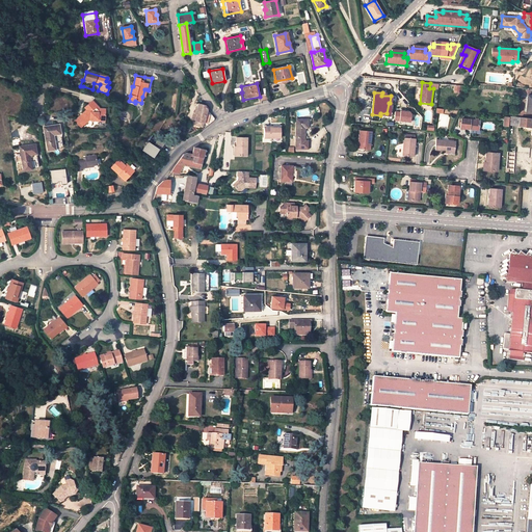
[(106,120),(106,113),(104,113),(104,109),(99,109),(98,110),(97,108),(98,107),(92,102),(85,108),(87,111),(78,120),(84,127),(91,120),(92,120),(106,120)]
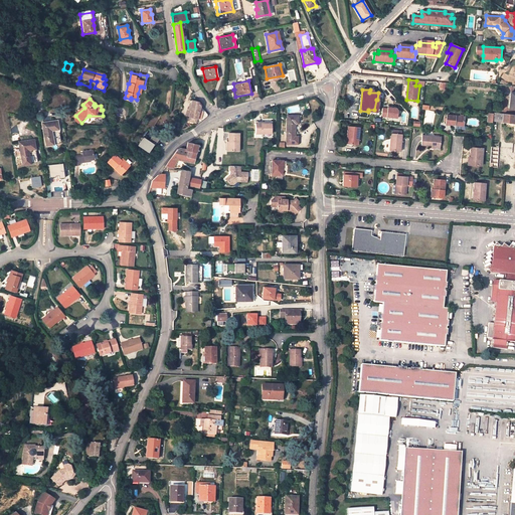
[(196,119),(197,119),(198,120),(197,121),(200,122),(206,117),(207,115),(200,107),(198,103),(191,101),(189,110),(190,111),(188,117),(189,117),(188,121),(195,123),(196,119)]
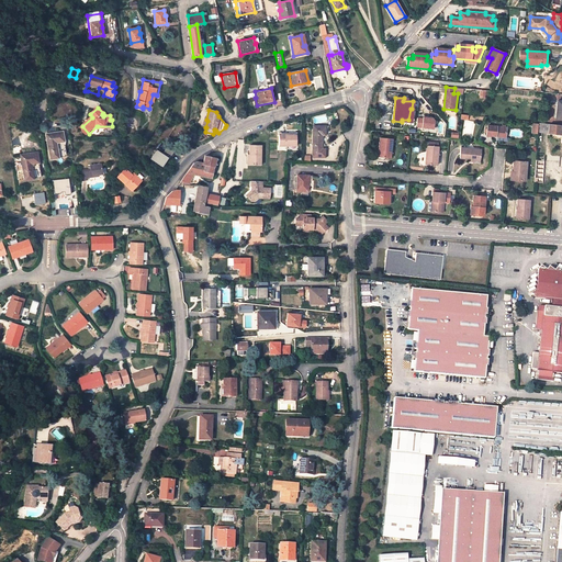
[(435,117),(417,116),(417,127),(435,127),(435,117)]
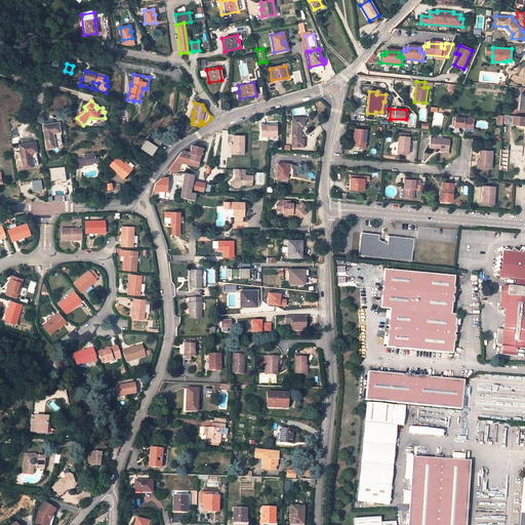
[(509,115),(508,124),(524,125),(524,117),(516,116),(509,115)]
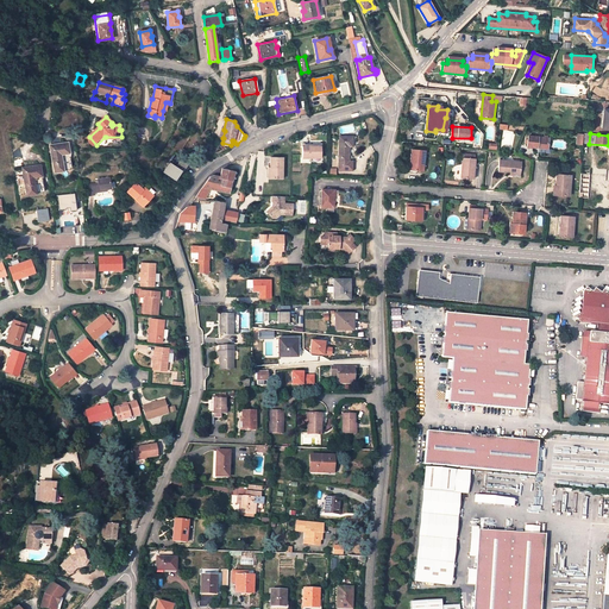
[(528,136),(527,146),(539,148),(546,148),(547,149),(548,138),(528,136)]
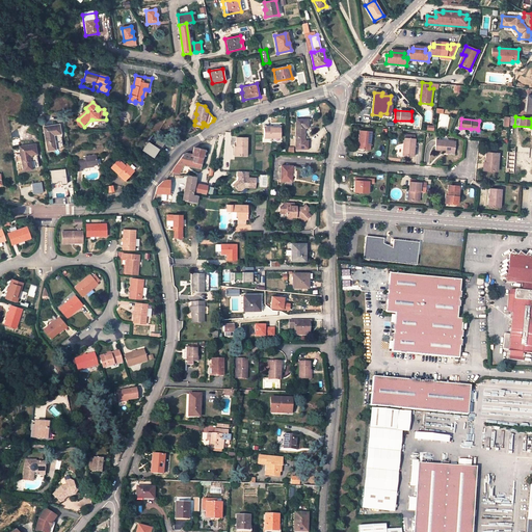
[(308,149),(308,141),(304,141),(304,128),(308,128),(308,120),(296,120),(295,149),(308,149)]
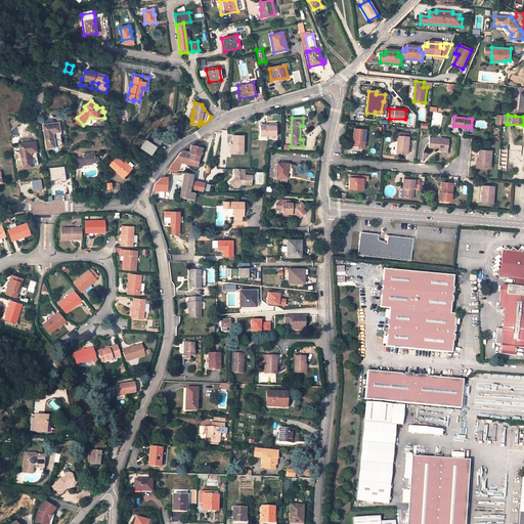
[(42,125),(46,147),(61,145),(57,123),(42,125)]
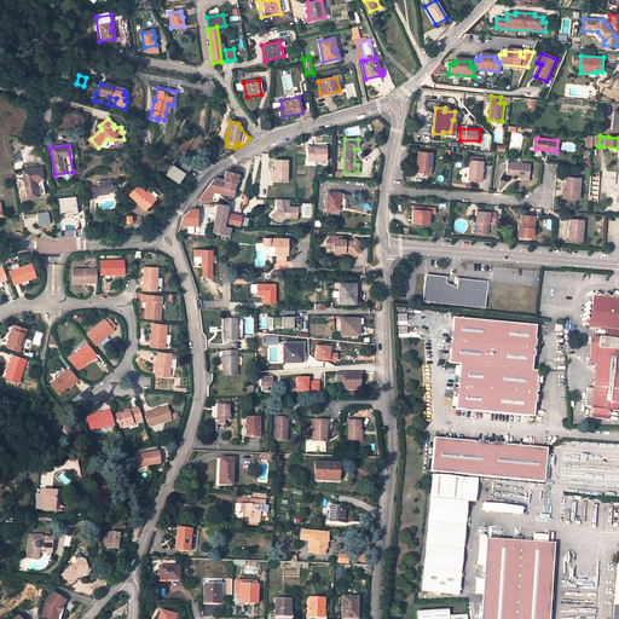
[(314,148),(314,149),(306,149),(306,161),(325,161),(327,148),(320,148),(314,148)]
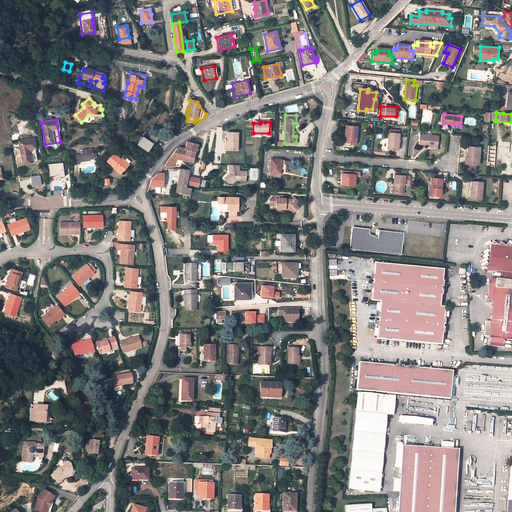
[(346,143),(355,143),(357,127),(346,126),(345,135),(347,136),(346,143)]
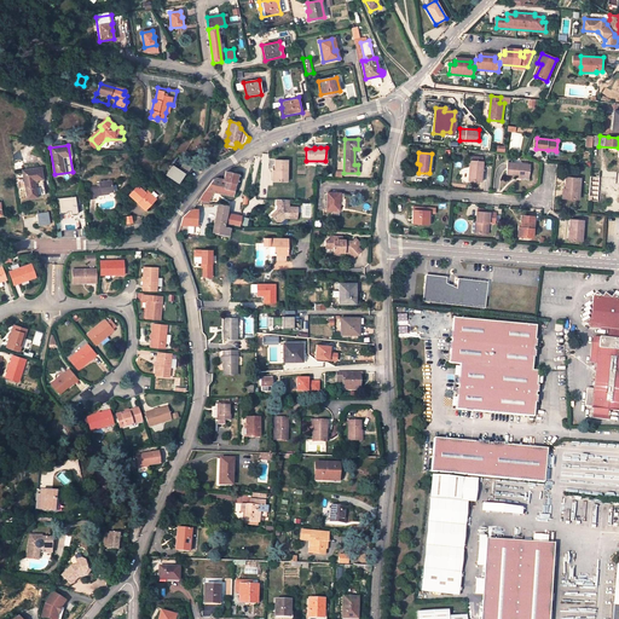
[(184,162),(177,158),(173,165),(179,169),(184,162)]
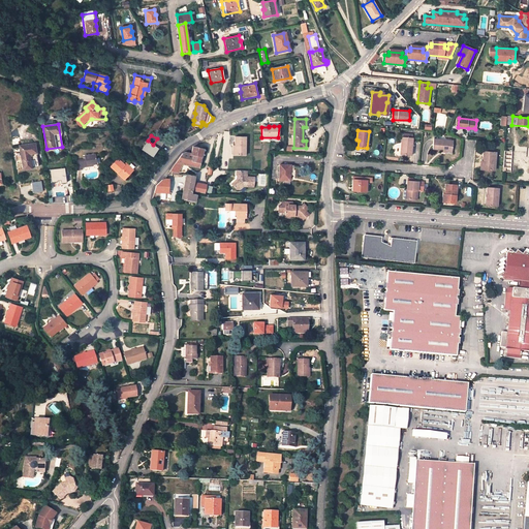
[(235,137),(235,146),(236,146),(236,155),(245,155),(245,137),(235,137)]
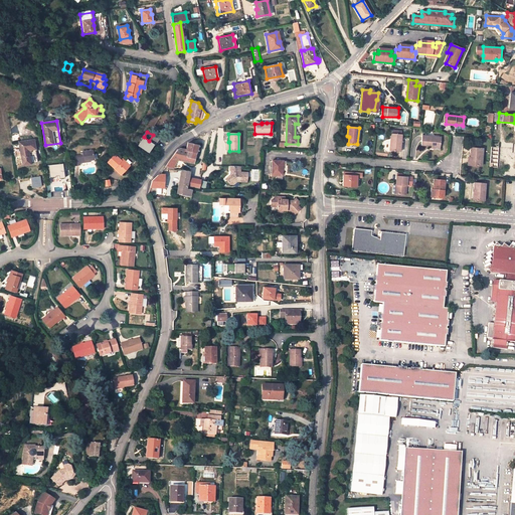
[(401,135),(391,134),(390,140),(390,151),(391,151),(392,151),(393,151),(394,151),(401,152),(401,135)]
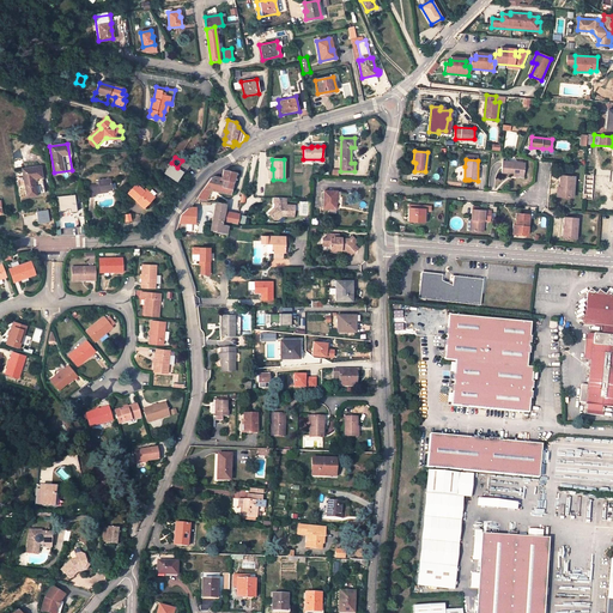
[(189,167),(182,161),(177,168),(171,163),(165,171),(173,175),(170,178),(176,182),(181,174),(183,173),(184,173),(189,167)]
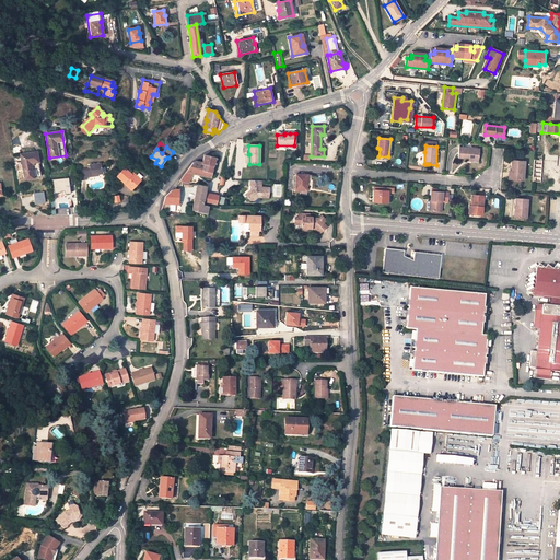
[(461,147),(459,158),(467,159),(479,160),(480,149),(461,147)]
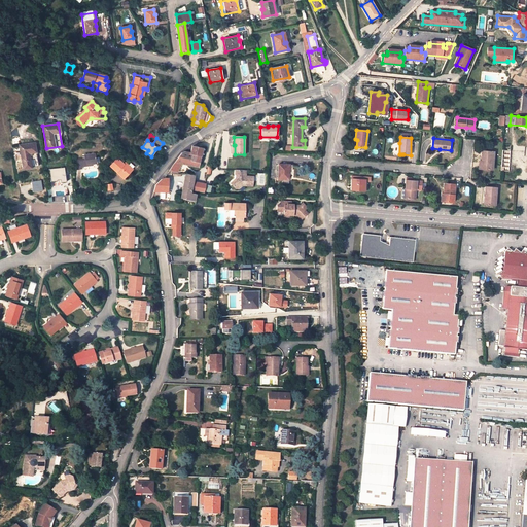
[(20,145),(23,168),(37,167),(34,143),(20,145)]
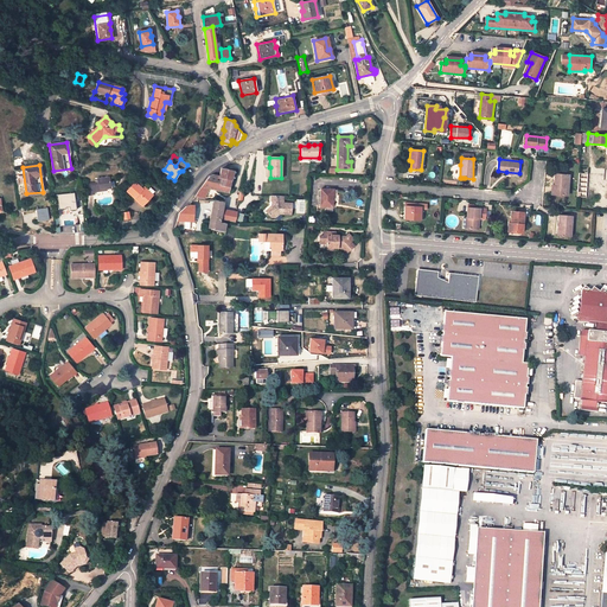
[(225,191),(228,191),(232,171),(222,168),(221,170),(219,177),(222,178),(219,185),(225,186),(225,190),(225,191)]
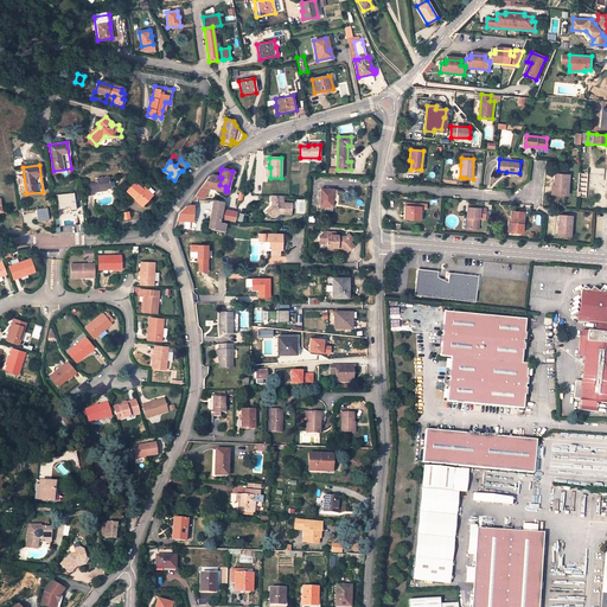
[(555,173),(554,185),(555,185),(555,195),(567,196),(568,174),(555,173)]
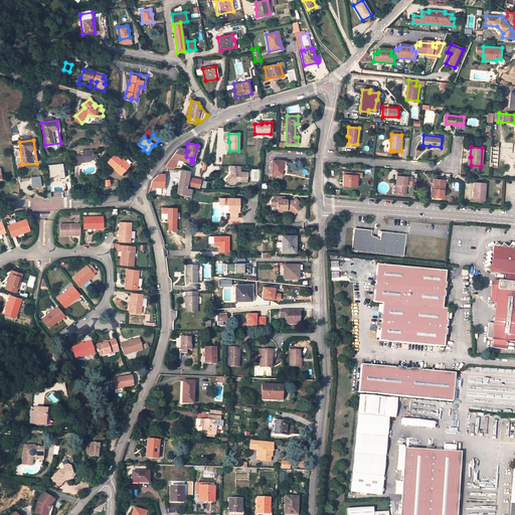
[(491,147),(489,166),(497,167),(498,147),(491,147)]
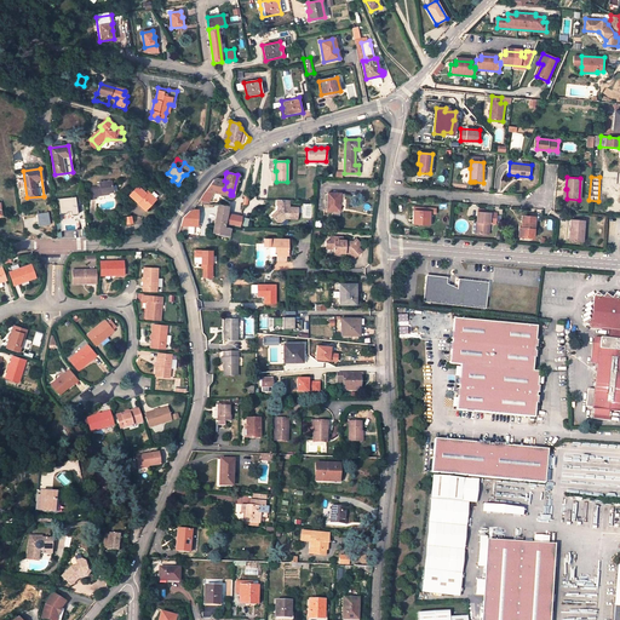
[(201,201),(202,201),(205,202),(208,202),(210,197),(213,193),(230,196),(230,195),(230,194),(230,190),(224,189),(227,182),(224,181),(217,178),(213,181),(207,189),(200,197),(199,201),(201,201)]
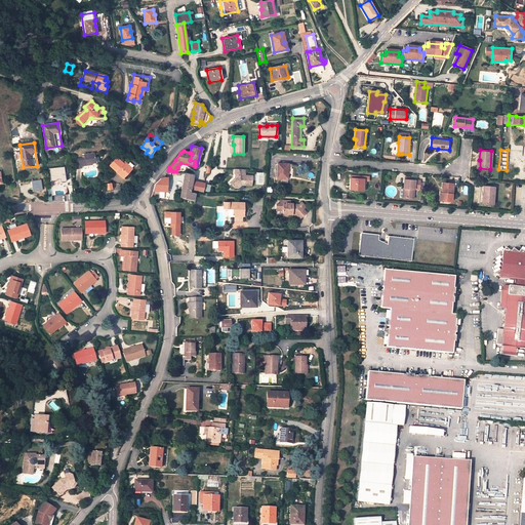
[(76,168),(77,168),(81,168),(81,166),(81,164),(91,162),(94,162),(94,157),(93,153),(84,154),(85,158),(75,159),(76,168)]
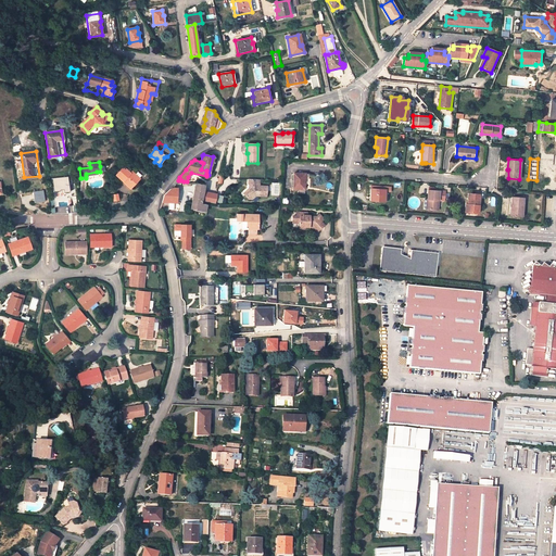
[(124,167),(116,175),(129,188),(139,178),(144,173),(137,165),(130,173),(124,167)]
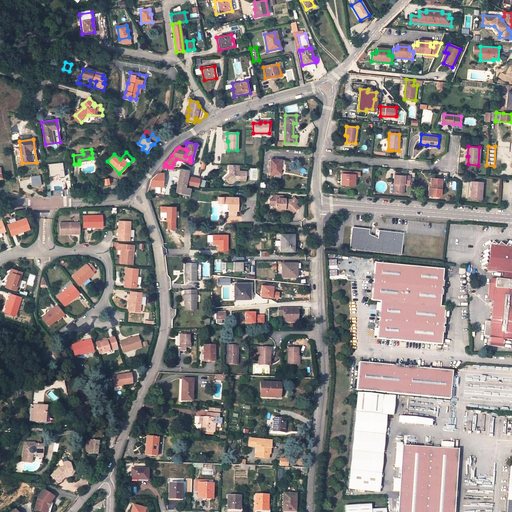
[(280,174),(280,160),(270,160),(270,174),(280,174)]
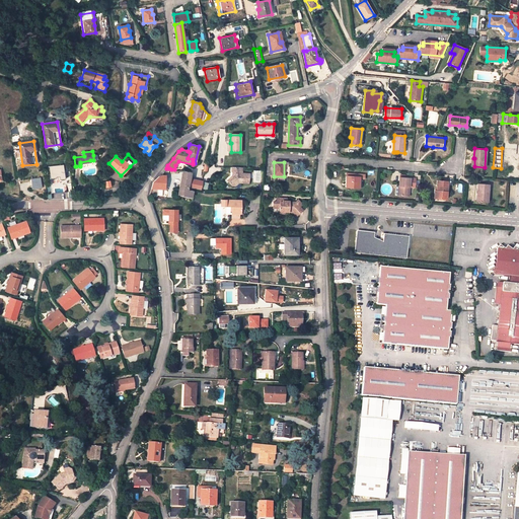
[(65,164),(49,165),(52,193),(67,192),(65,164)]
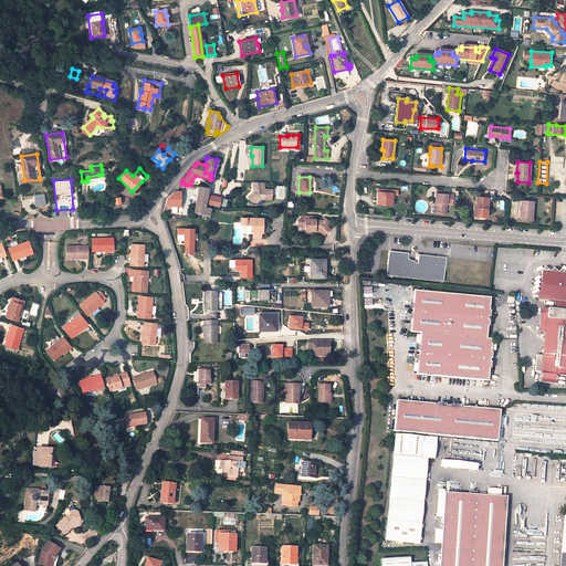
[(264,189),(264,182),(253,182),(253,187),(254,187),(253,191),(254,194),(249,199),(253,202),(257,202),(260,199),(271,199),(272,189),(264,189)]
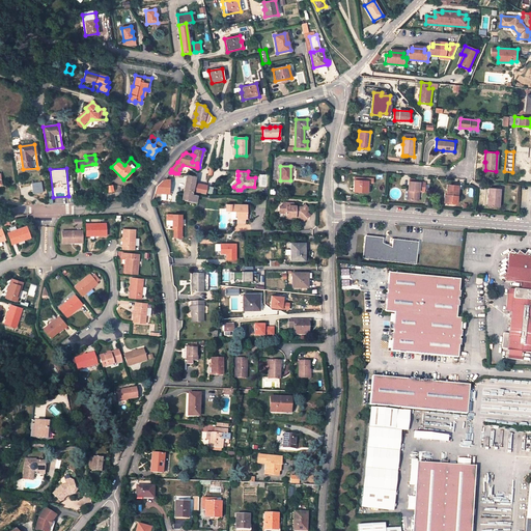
[(198,193),(192,192),(194,184),(195,176),(187,174),(183,194),(182,199),(196,202),(197,195),(198,193)]
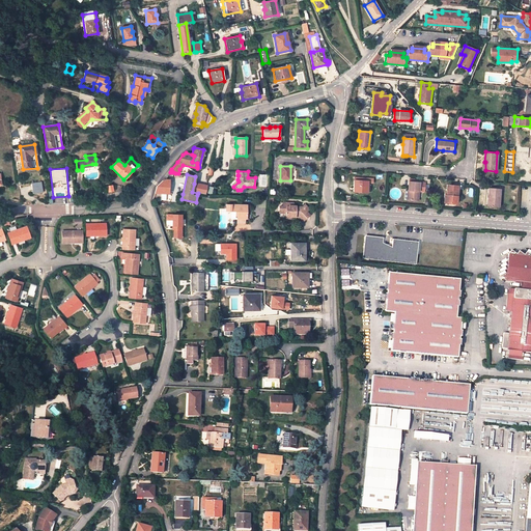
[(155,193),(169,194),(169,187),(169,180),(168,180),(166,179),(163,180),(157,187),(155,193)]
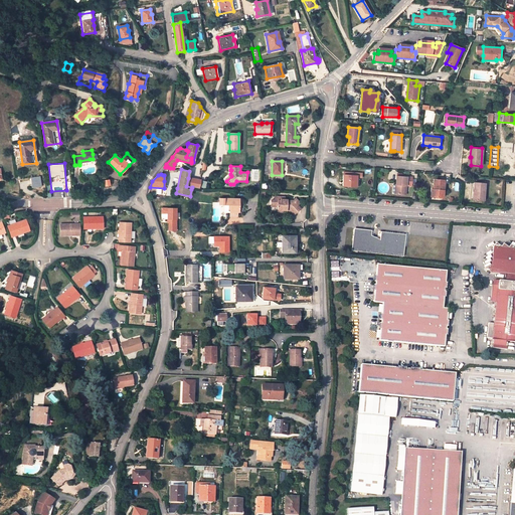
[(356,186),(357,175),(344,174),(343,185),(356,186)]
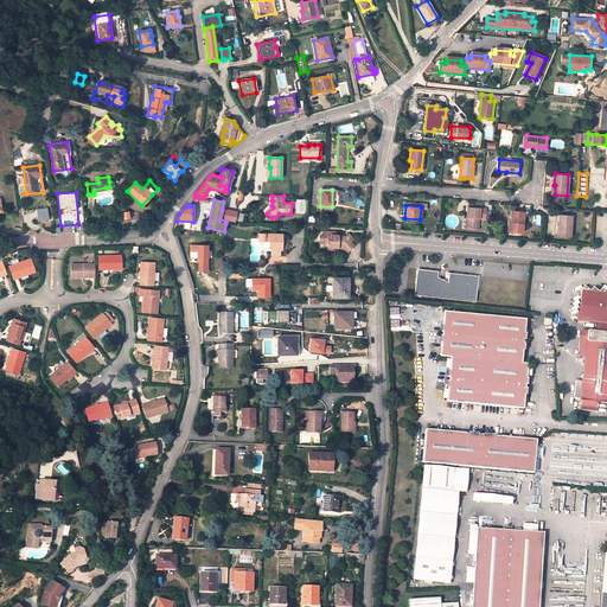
[(467,208),(466,217),(467,217),(467,229),(477,229),(478,217),(479,209),(467,208)]
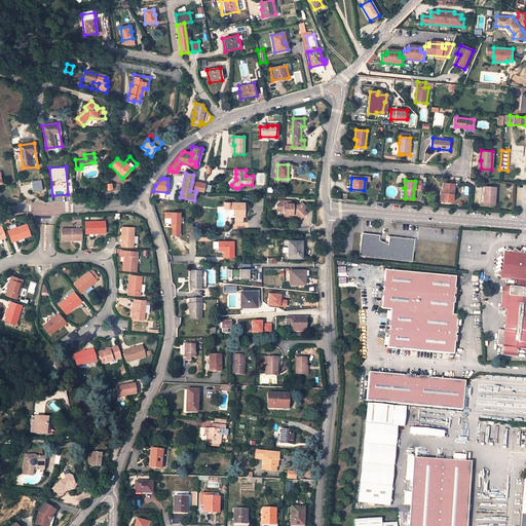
[(42,190),(41,181),(31,182),(32,191),(42,190)]
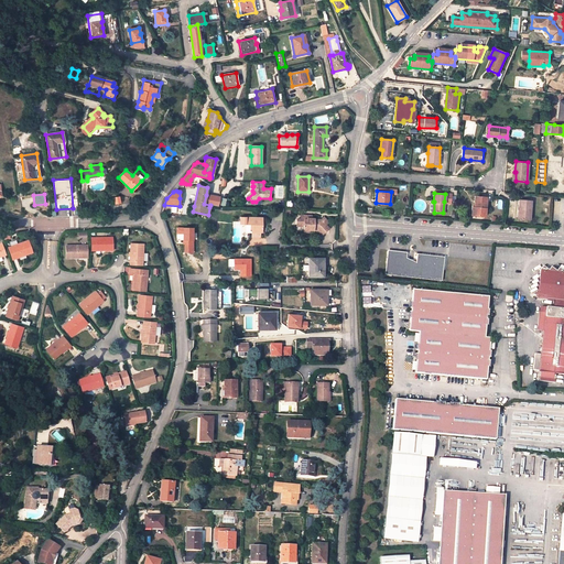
[(210,205),(218,207),(219,197),(206,195),(204,204),(210,205)]
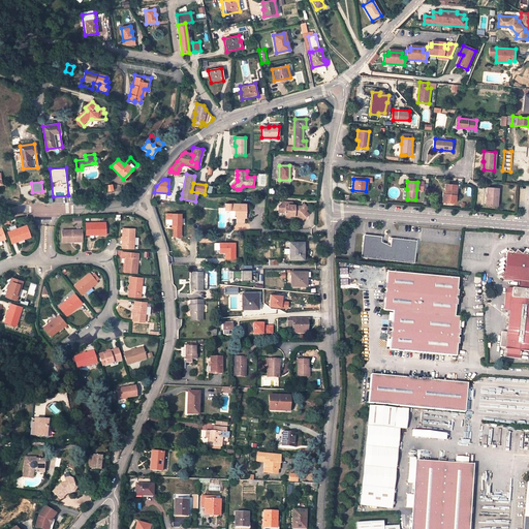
[(456,185),(445,185),(444,190),(444,194),(446,194),(445,203),(455,203),(456,185)]
